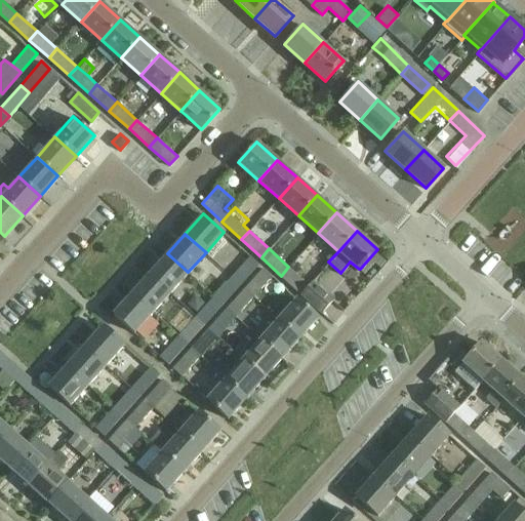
[(375,251),(360,269),(364,273),(374,262),(379,266),(385,259),(375,251)]
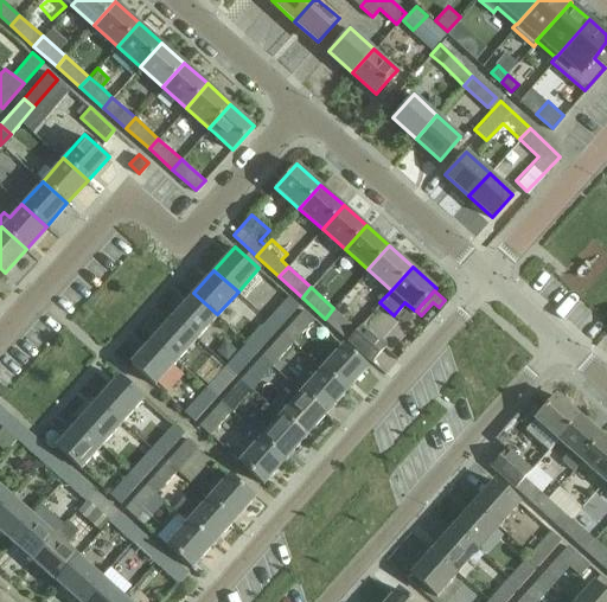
[(197,337),(217,314),(193,293),(172,315),(197,337)]
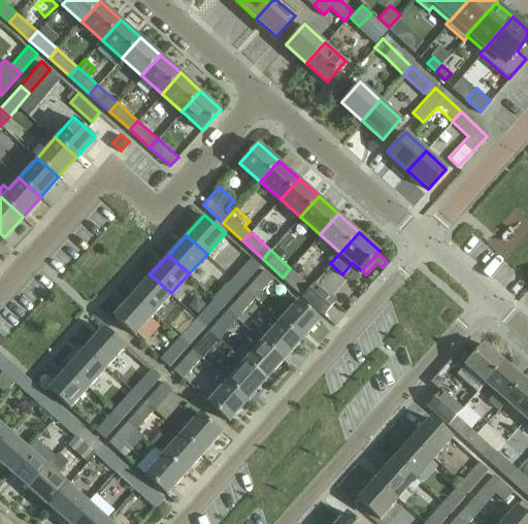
[(232,277),(241,286),(260,265),(251,257),(232,277)]
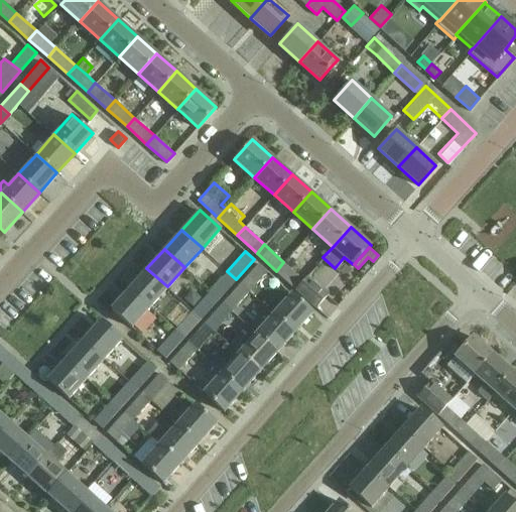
[(283,262),(276,271),(294,287),(302,279),(283,262)]
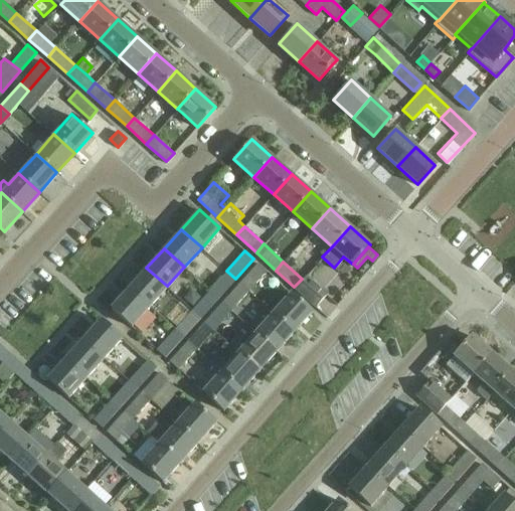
[(239,283),(247,290),(266,270),(259,263),(239,283)]
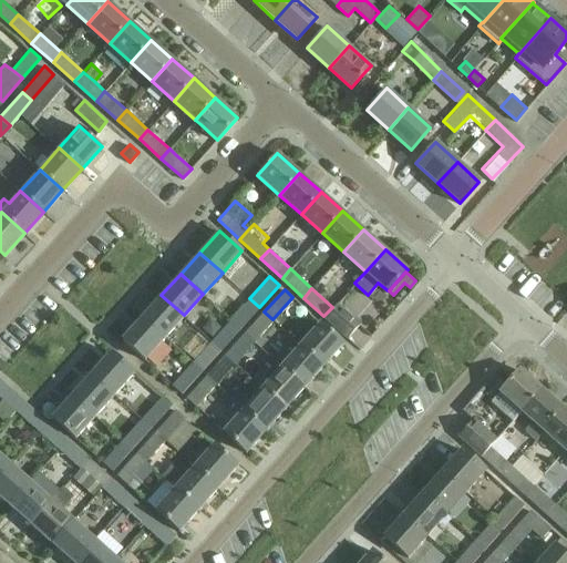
[(161,295),(142,316),(165,337),(184,315),(161,295)]
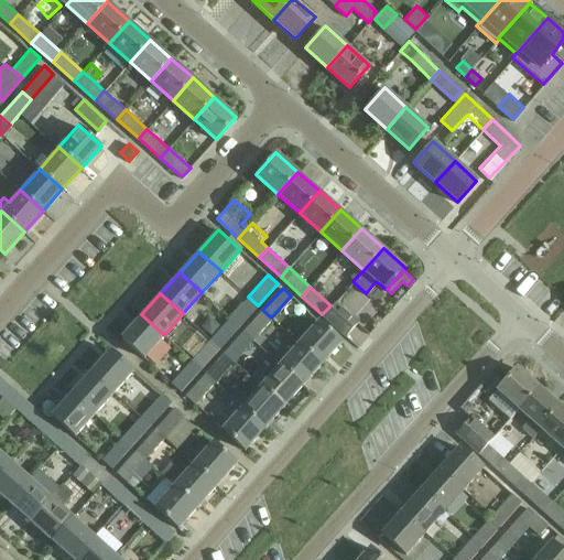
[(229,318),(239,326),(258,305),(248,297),(229,318)]
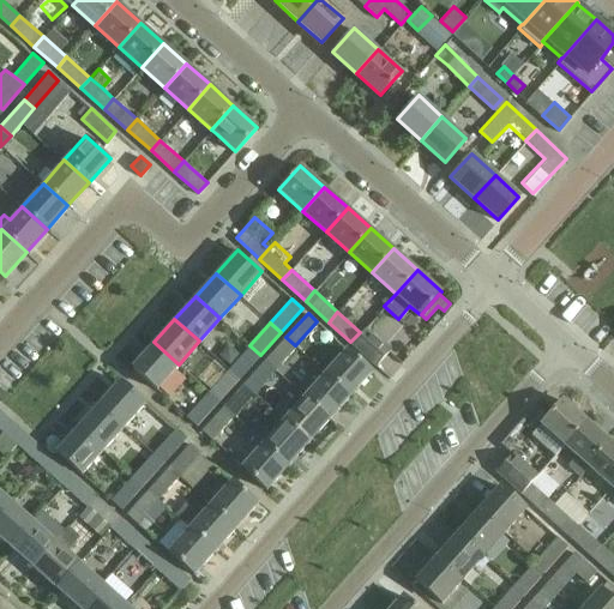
[(357,349),(375,365),(390,349),(365,326),(360,332),(350,342),(357,349)]
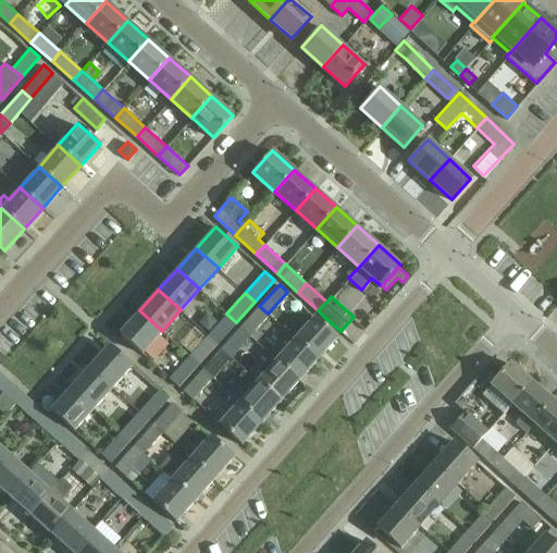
[(268,314),(259,306),(239,327),(249,335),(255,329),(263,336),(276,322),(267,314),(268,314)]
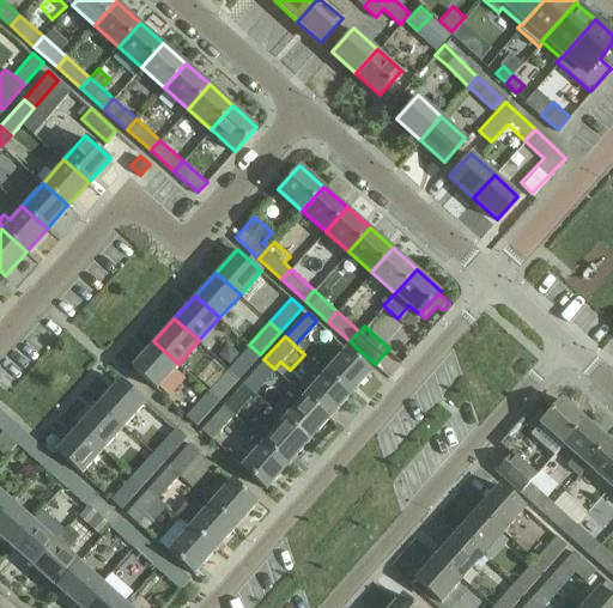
[(132,365),(157,388),(178,364),(153,341),(132,365)]
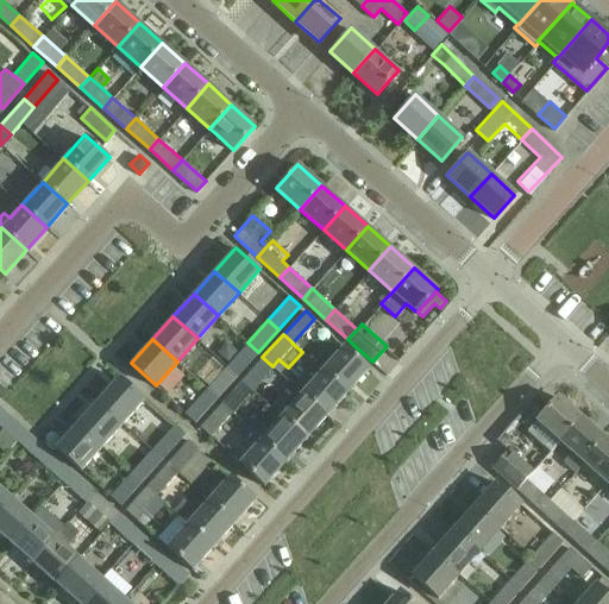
[(227,365),(237,375),(258,352),(248,343),(227,365)]
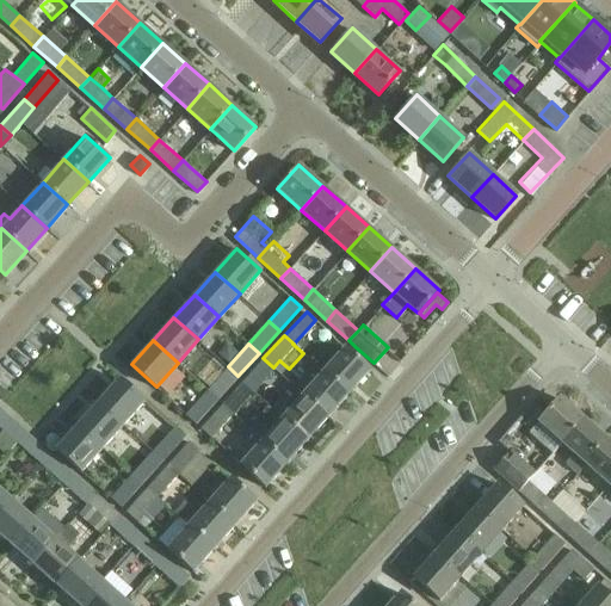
[(345,346),(323,370),(349,393),(370,369),(345,346)]
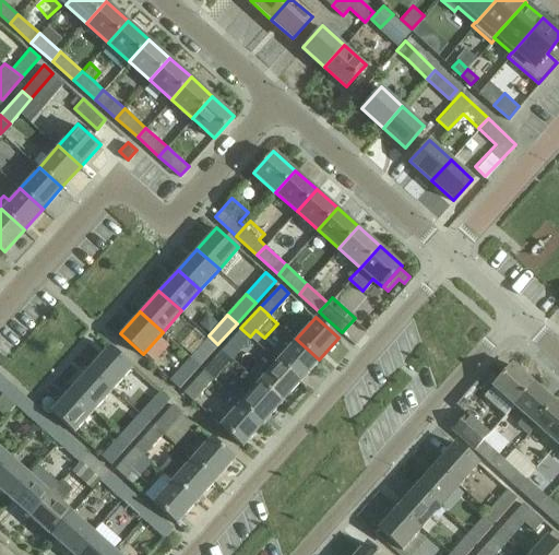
[(250,337),(240,328),(222,349),(232,357),(250,337)]
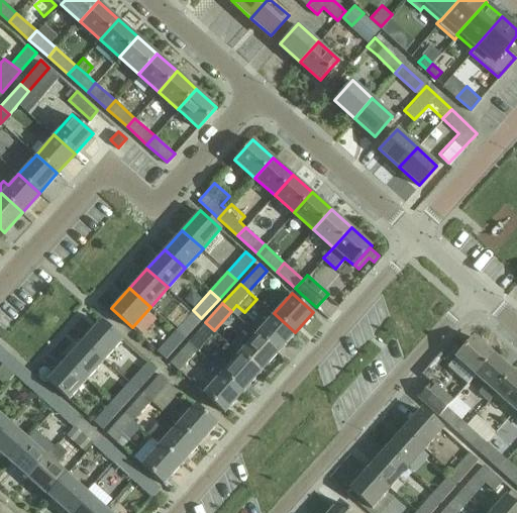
[(175,329),(184,337),(201,318),(193,310),(175,329)]
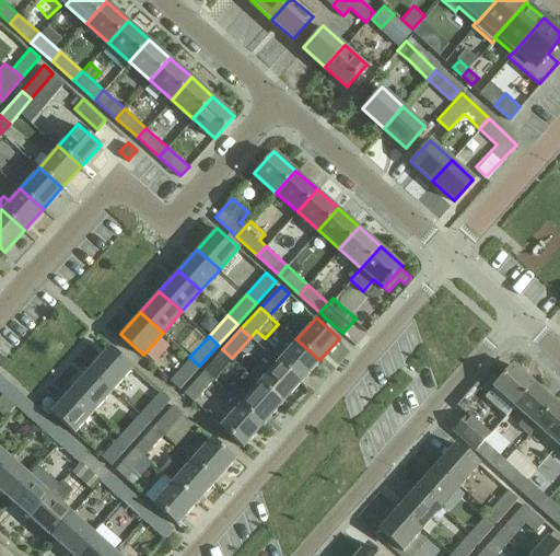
[(296,339),(278,361),(301,381),(319,360),(296,339)]
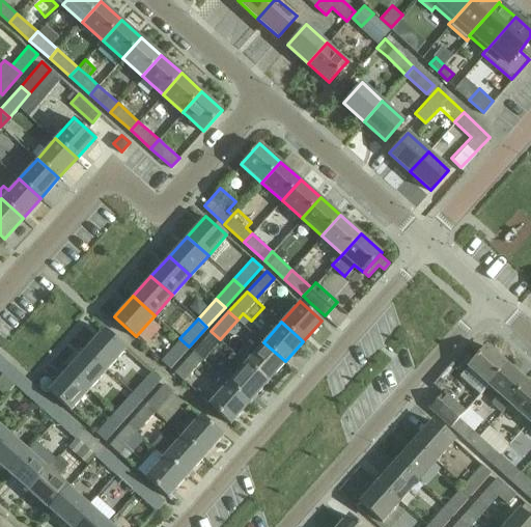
[(85,349),(107,369),(126,349),(104,329),(85,349)]
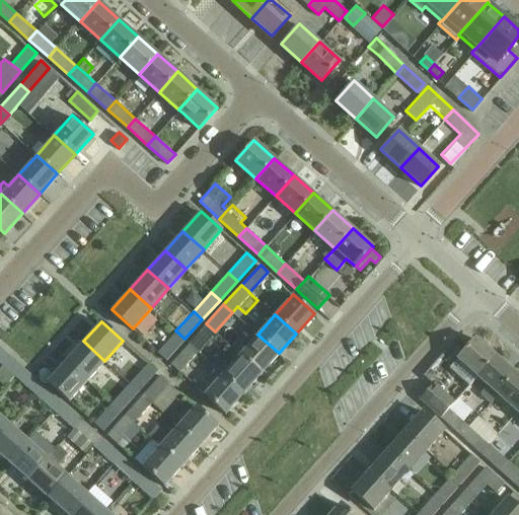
[(206,323),(189,343),(197,351),(215,332),(206,323)]
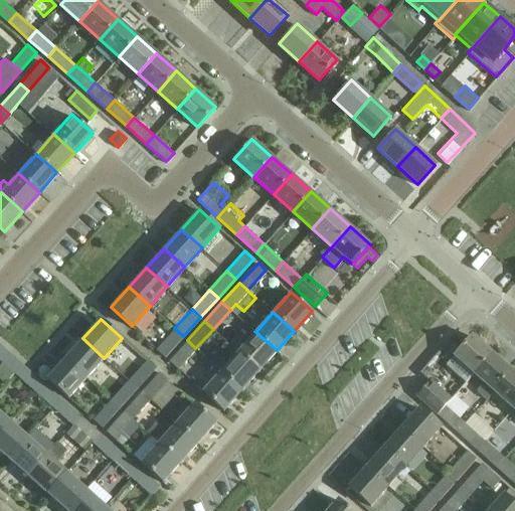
[(157,348),(165,356),(183,336),(174,328),(157,348)]
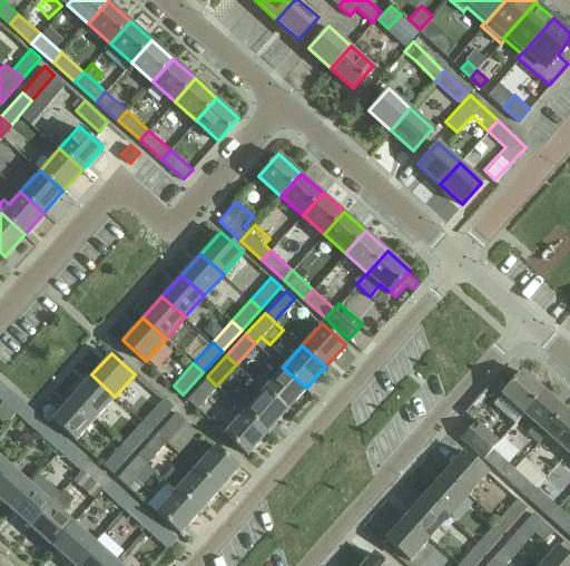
[(253,381),(263,390),(263,389),(286,410),(306,388),(283,368),(273,379),(263,370),(253,381)]
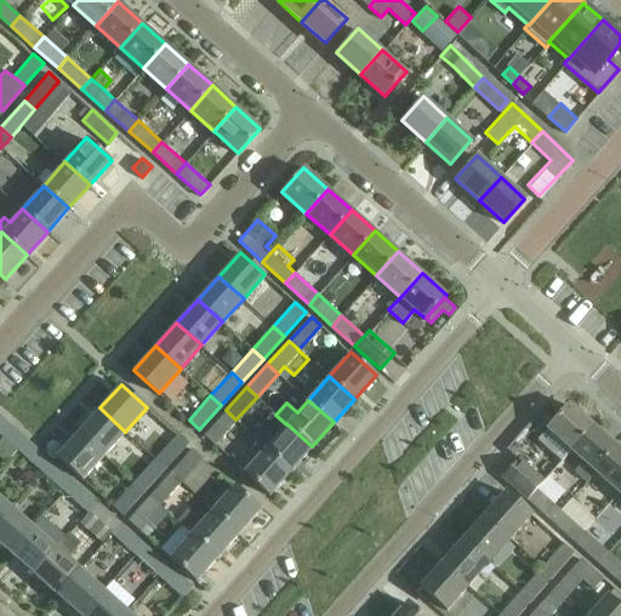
[(563,457),(571,449),(593,425),(569,403),(547,427),(559,439),(552,448),(563,457)]
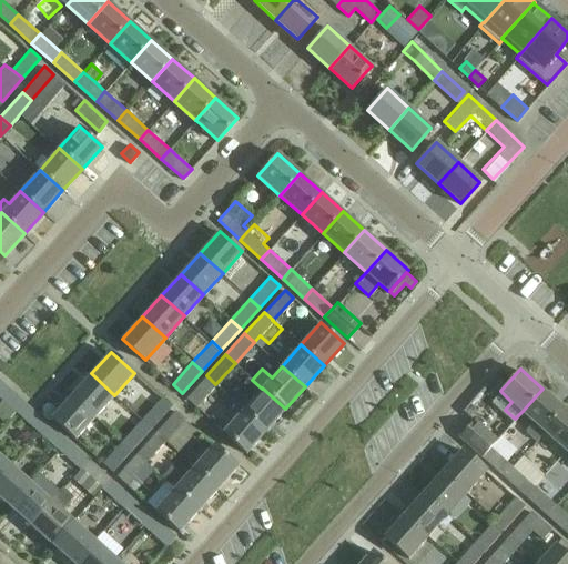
[(95,416),(114,395),(91,373),(72,395),(95,416)]
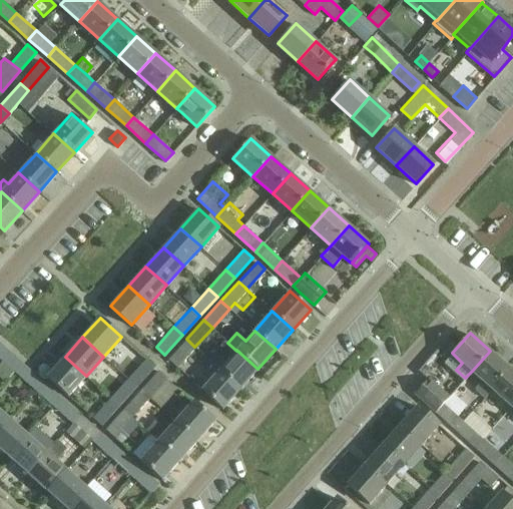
[(176,367),(194,347),(186,339),(168,359),(176,367)]
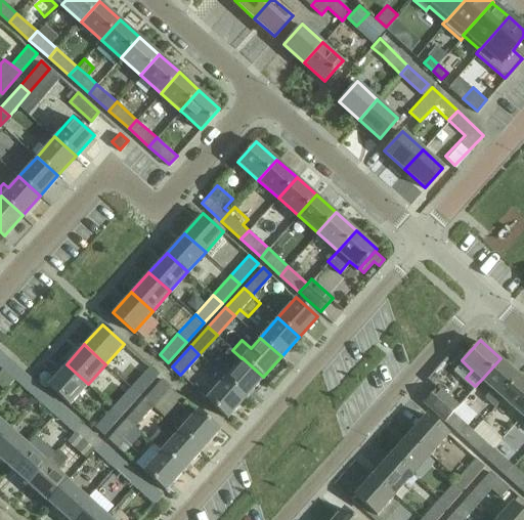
[(242,358),(224,378),(246,396),(263,377),(242,357),(242,358)]
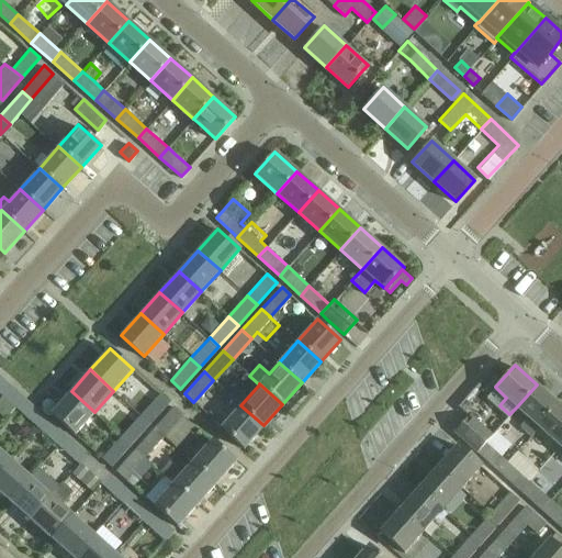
[(517,406),(527,416),(519,425),(530,435),(538,426),(558,403),(537,384),(517,406)]
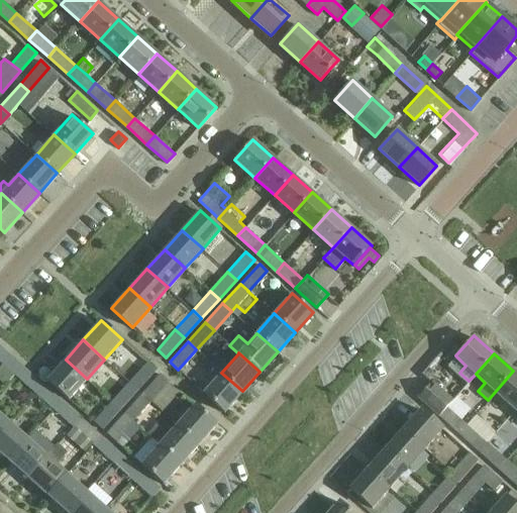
[(69,399),(87,379),(66,360),(47,379),(69,399)]
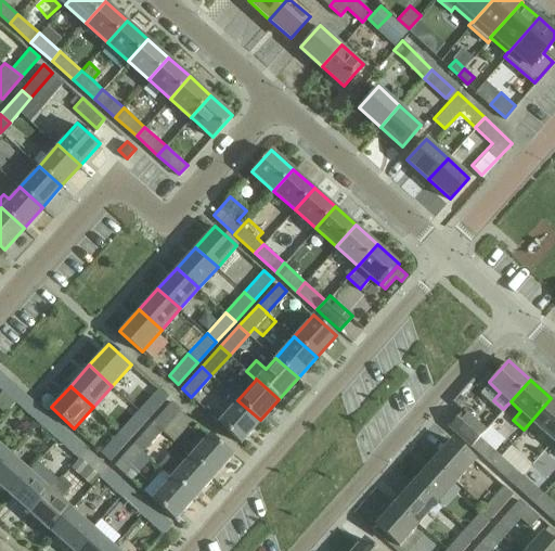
[(167,396),(157,387),(138,409),(147,418),(167,396)]
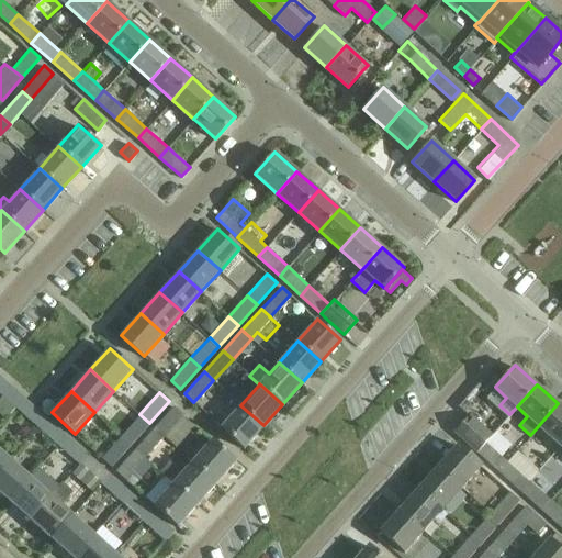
[(561,408),(558,403),(538,426),(559,445),(561,442),(561,408)]
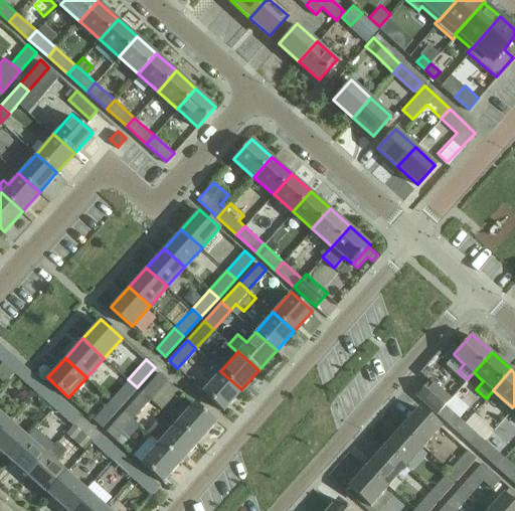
[(167,380),(167,379),(159,371),(141,391),(150,398),(151,398),(160,406),(176,389),(167,380)]
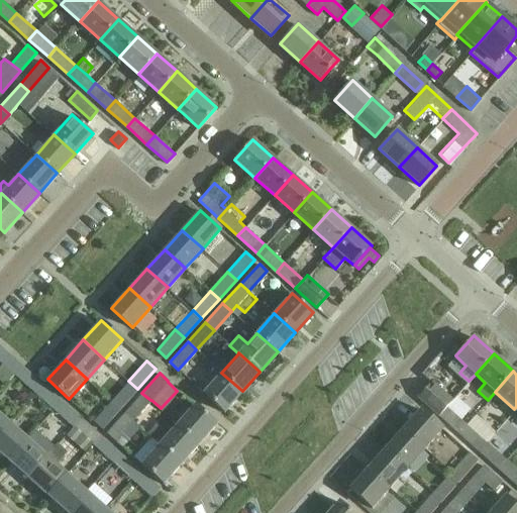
[(224,411),(242,391),(221,373),(204,393),(224,411)]
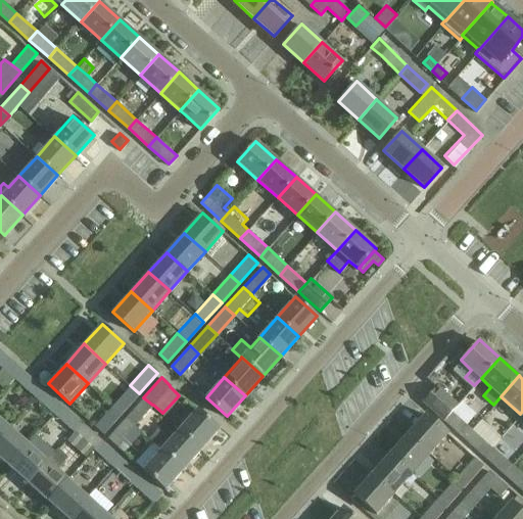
[(102,394),(113,405),(112,406),(122,413),(139,393),(130,385),(126,390),(114,381),(102,394)]
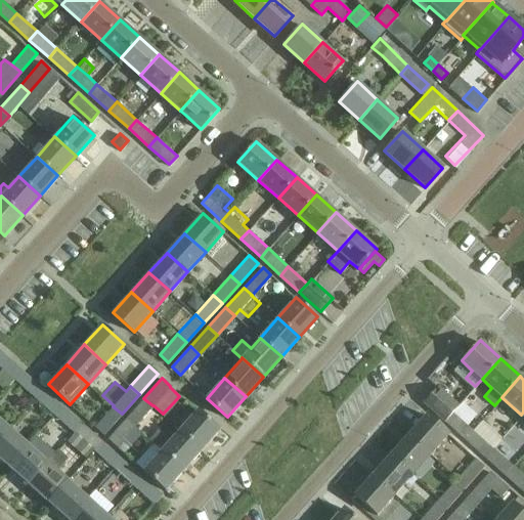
[(425,402),(445,420),(452,412),(459,404),(438,387),(425,402)]
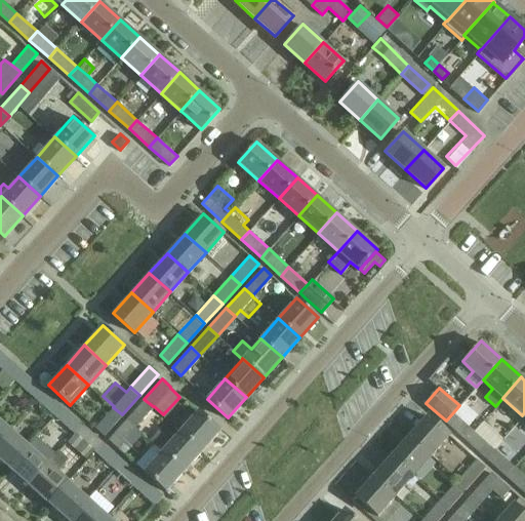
[(153,406),(144,399),(126,418),(135,427),(153,406)]
